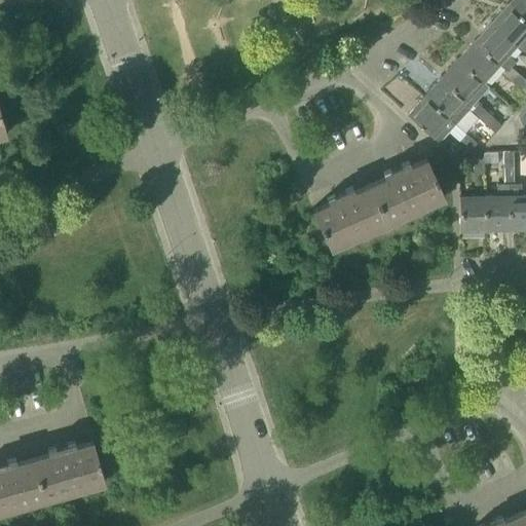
[(525,0),(510,0),(505,5),(525,22),(525,0)]
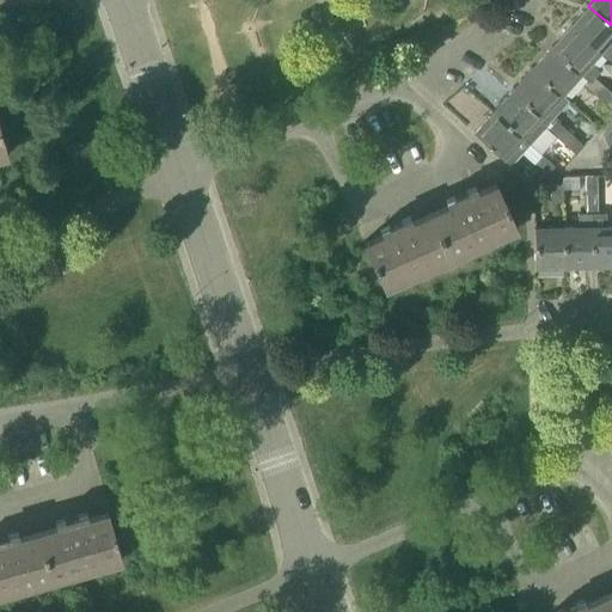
[(611,25),(588,6),(570,26),(599,54),(609,43),(611,44),(611,25)]
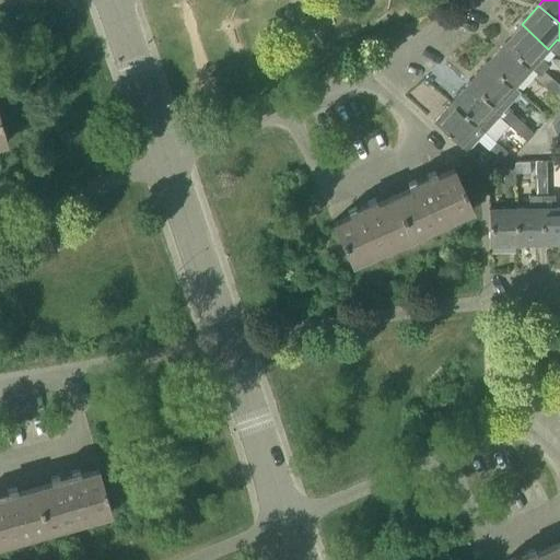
[(548,49),(522,24),(503,45),(531,69),(548,49)]
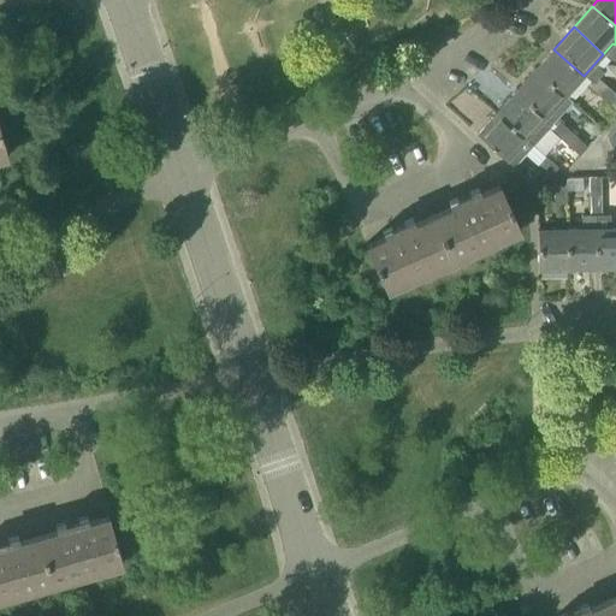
[(584,76),(554,49),(534,71),(564,98),(584,76)]
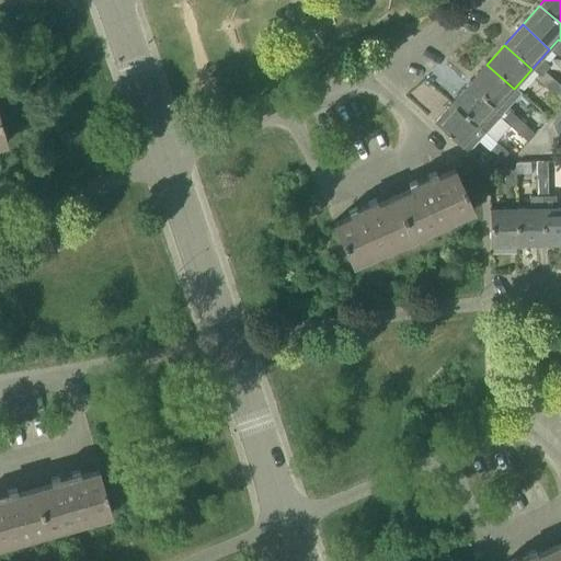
[(487,65),(469,83),(496,109),(502,113),(519,93),(514,89),(487,65)]
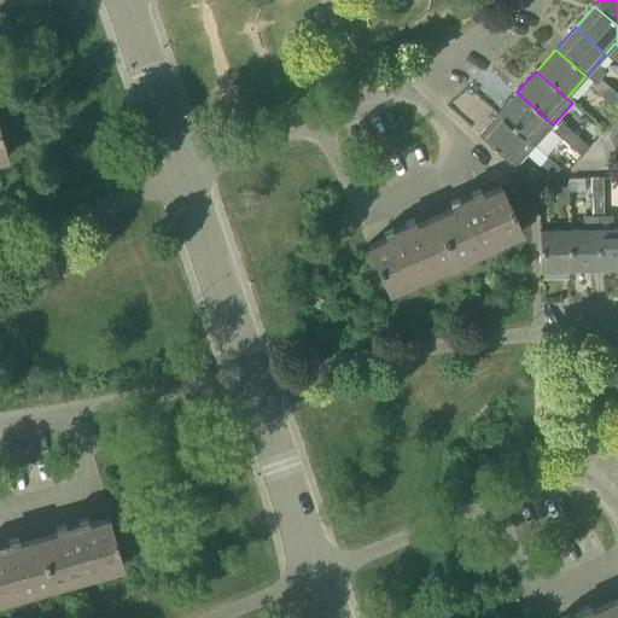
[(607,94),(612,91),(599,79),(590,88),(606,103),(611,98),(607,94)]
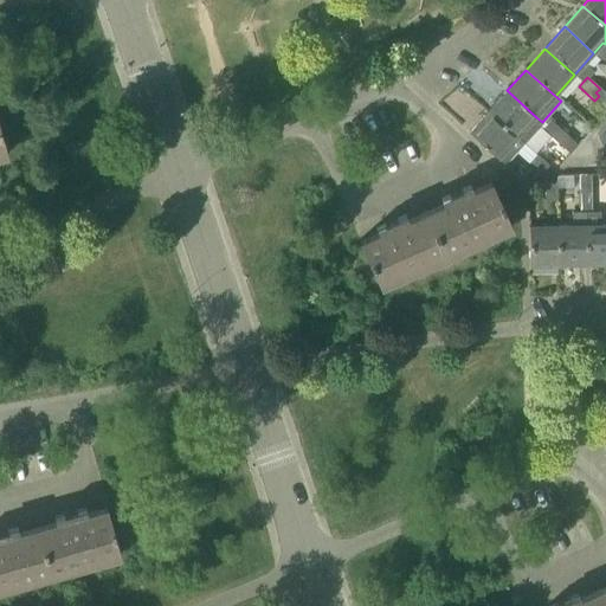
[(605,94),(600,89),(595,92),(599,96),(594,101),(605,110),(605,94)]
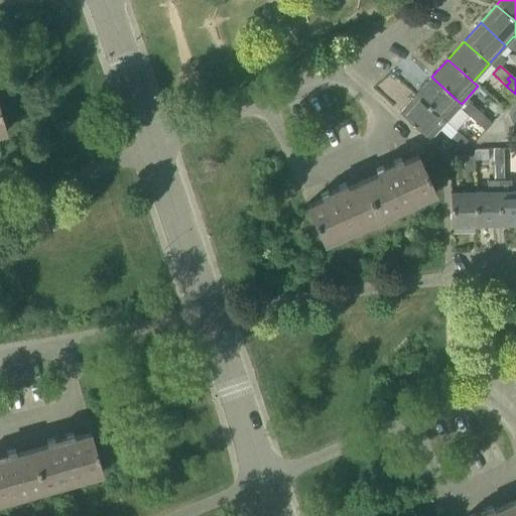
[(457,100),(431,77),(414,95),(445,122),(462,104),(457,100)]
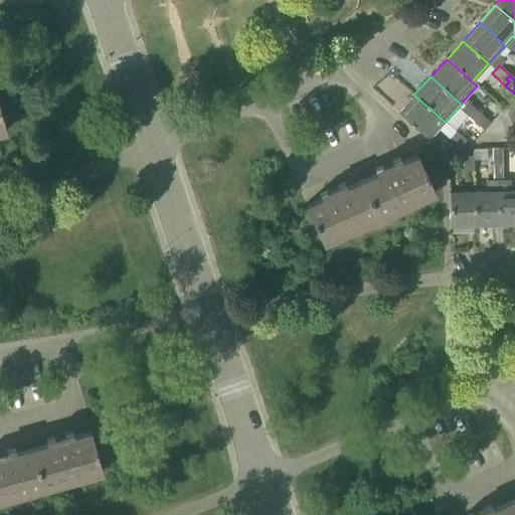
[(445,122),(413,95),(398,112),(428,140),(439,130),(459,148),(466,140),(454,130),(445,122)]
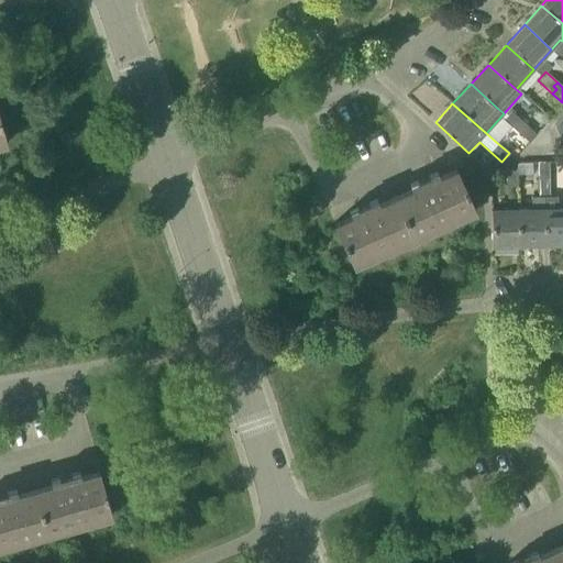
[(517,125),(521,121),(510,111),(503,120),(517,132),(520,129),(517,125)]
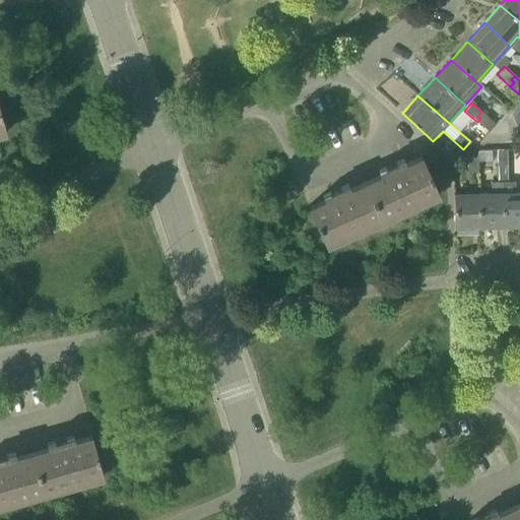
[(519,107),(511,117),(515,125),(519,122),(519,107)]
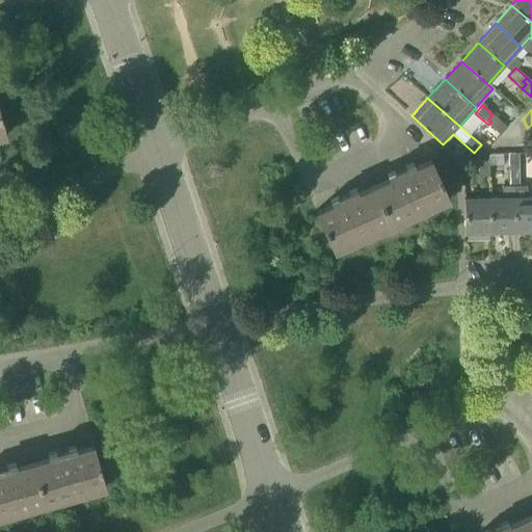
[(491,122),(488,125),(499,134),(506,127),(493,114),(488,118),(491,122)]
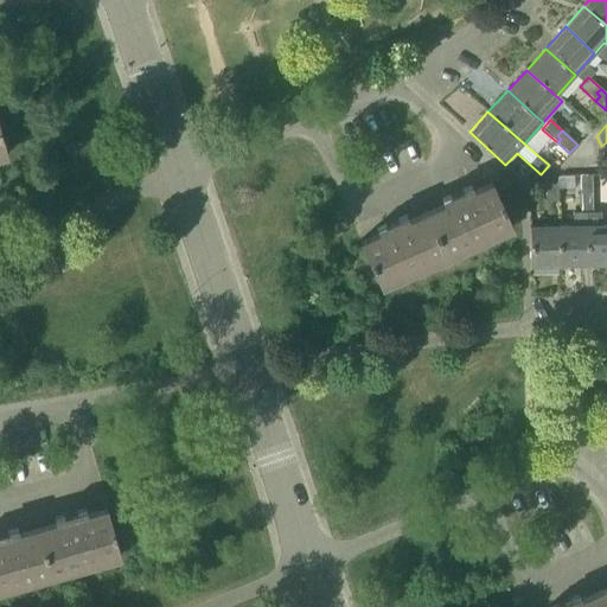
[(586,189),(592,189),(592,176),(579,177),(579,192),(586,192),(586,189)]
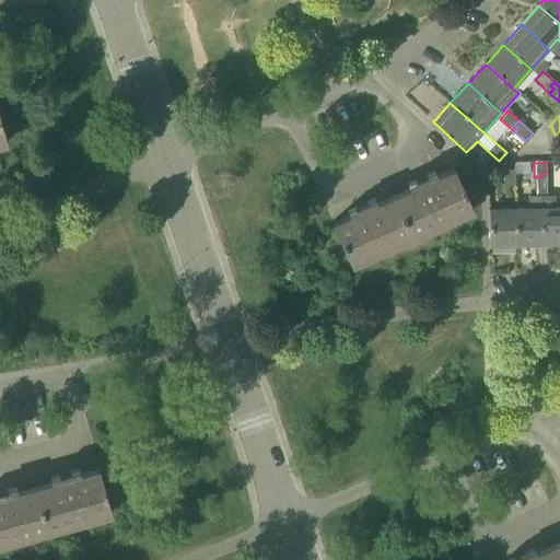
[(393,196),(411,236),(470,210),(473,210),(453,167),(452,168),(452,170),(429,179),(427,174),(424,175),(427,178),(417,182),(416,179),(415,179),(417,185),(393,196)]
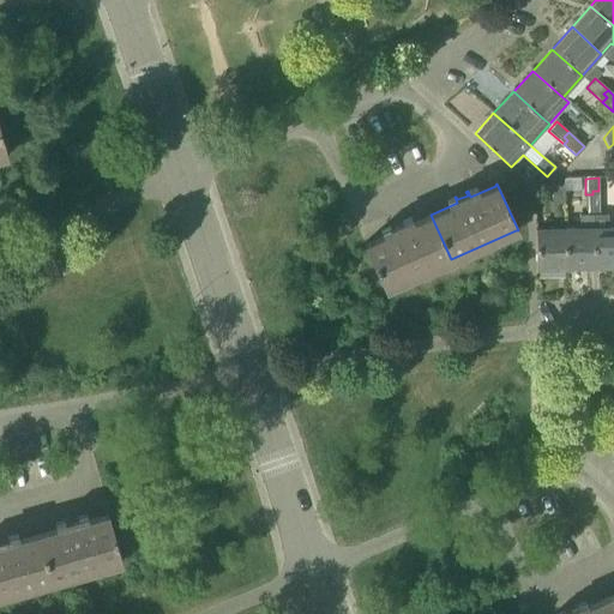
[(551,186),(552,205),(563,204),(563,186),(551,186)]
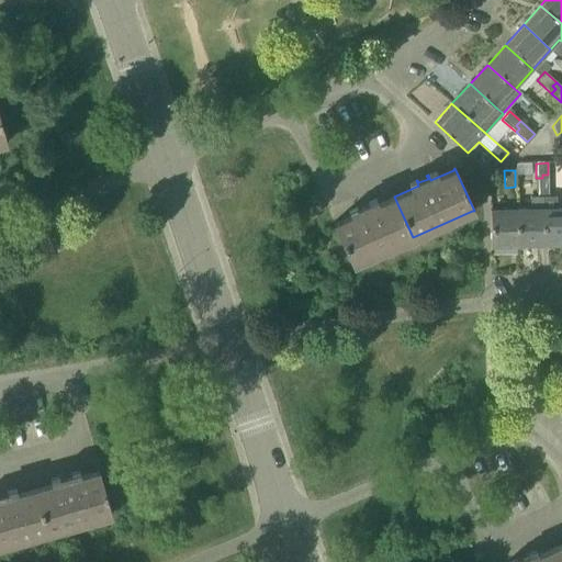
[(543,246),(561,245),(561,209),(557,209),(557,195),(549,197),(548,175),(542,175),(542,178),(536,178),(537,197),(542,197),(543,246)]
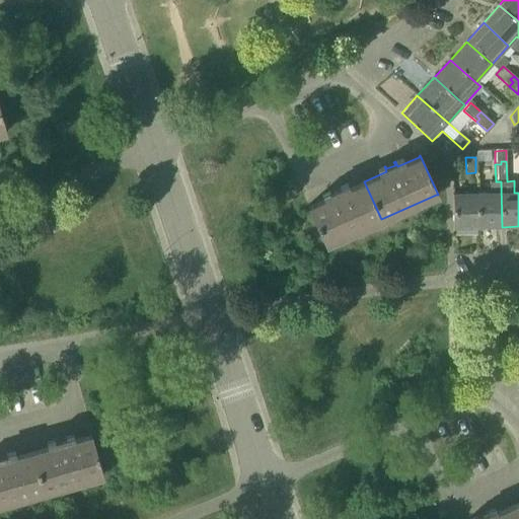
[(381,219),(364,181),(342,192),(340,187),(339,188),(340,190),(331,194),(329,192),(328,192),(330,197),(309,206),(307,206),(325,245),(326,244),(381,219)]
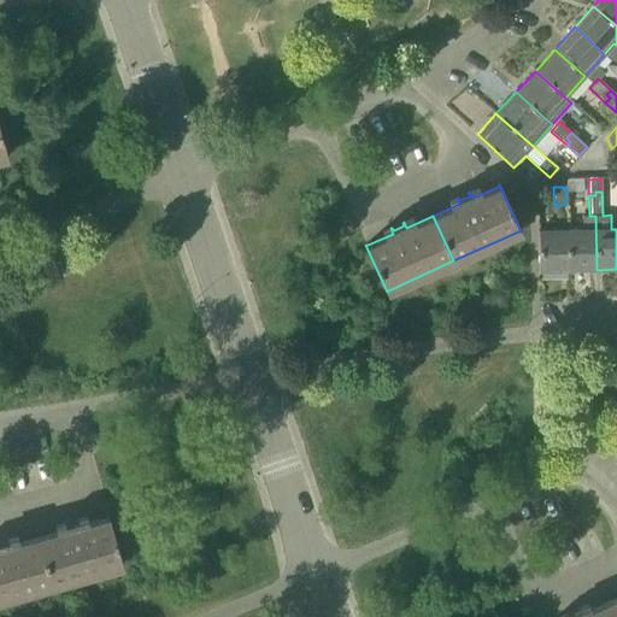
[(595,216),(589,216),(581,216),(581,230),(566,230),(568,270),(597,270),(595,216)]
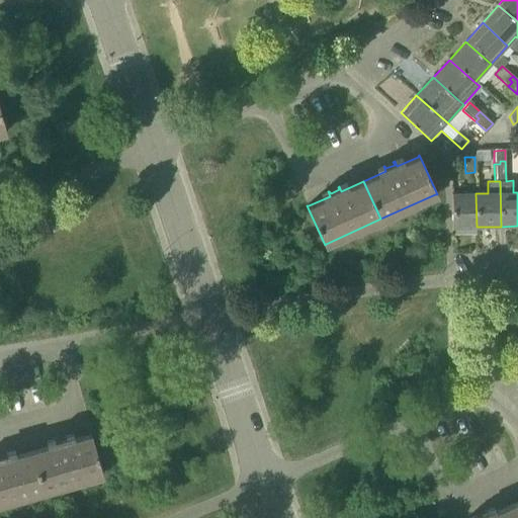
[(477,227),(476,193),(451,193),(452,228),(477,227)]
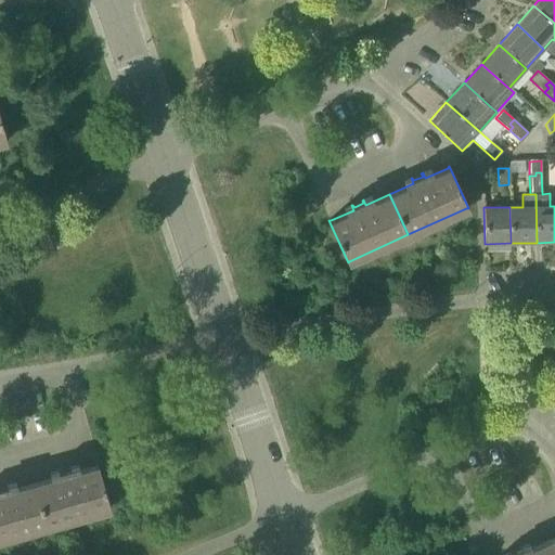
[(34,483),(46,526),(107,508),(108,510),(110,508),(98,464),(95,465),(95,466),(72,473),(69,467),(68,467),(69,470),(60,474),(59,470),(57,470),(59,476),(34,483)]
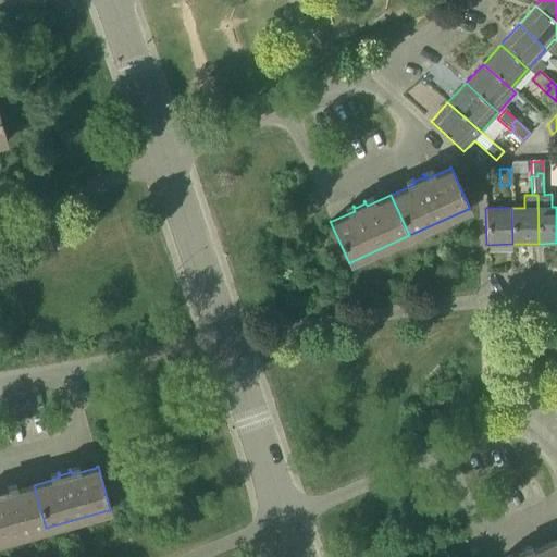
[(0,541),(46,528),(34,485),(9,492),(8,486),(5,487),(7,490),(0,492),(0,541)]
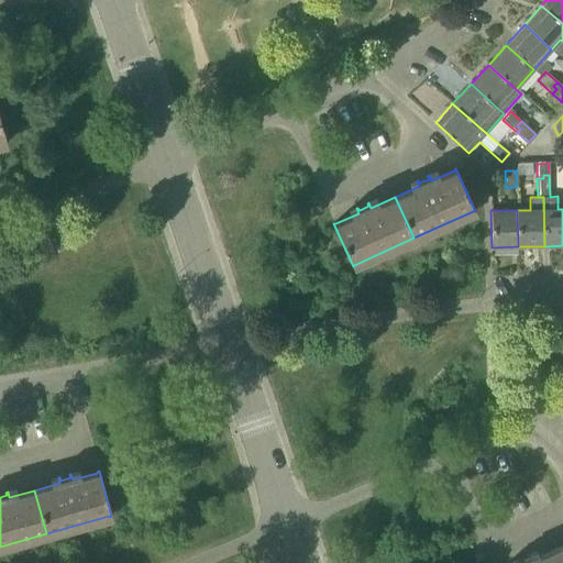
[(561,562),(555,549),(530,560),(528,554),(527,555),(528,558),(519,562),(518,560),(517,560),(517,562),(561,562)]
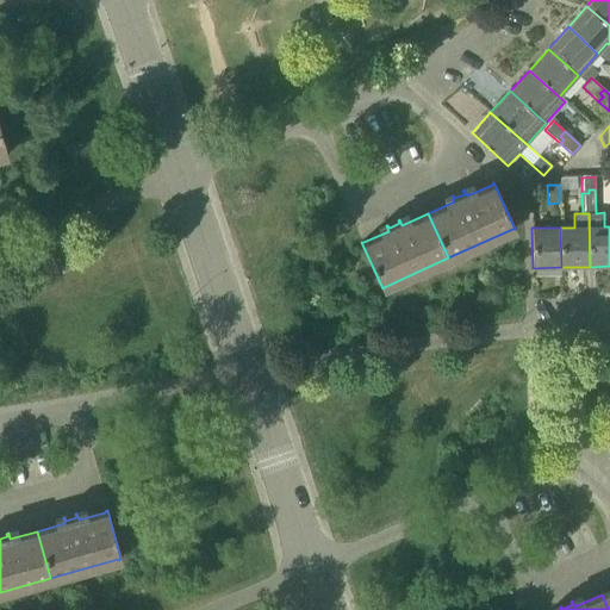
All buildings are outlined.
